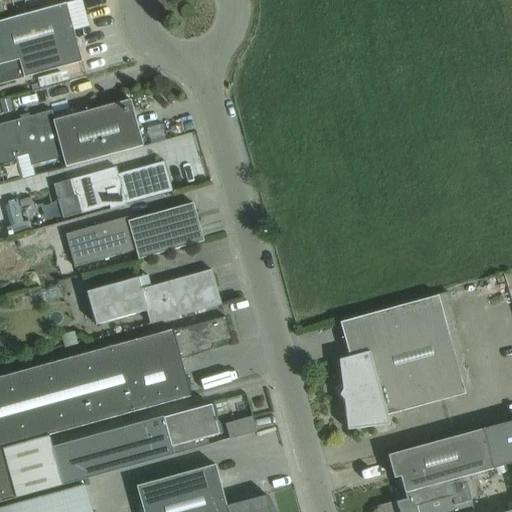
[(46,9),(0,21),(0,84),(24,78),(81,62),(74,37),(65,3),(46,9)]
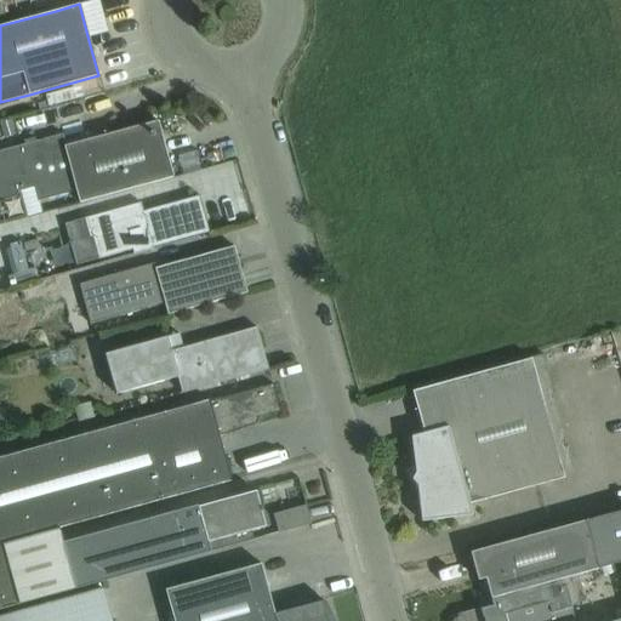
[(157,121),(134,127),(66,146),(62,135),(0,151),(0,195),(34,187),(38,201),(75,191),(79,203),(172,177),(157,121)]
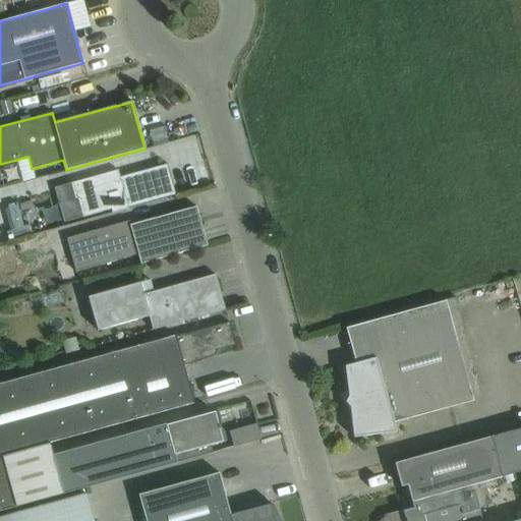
[(9,102),(0,104),(0,107),(3,117),(12,114),(9,102)]
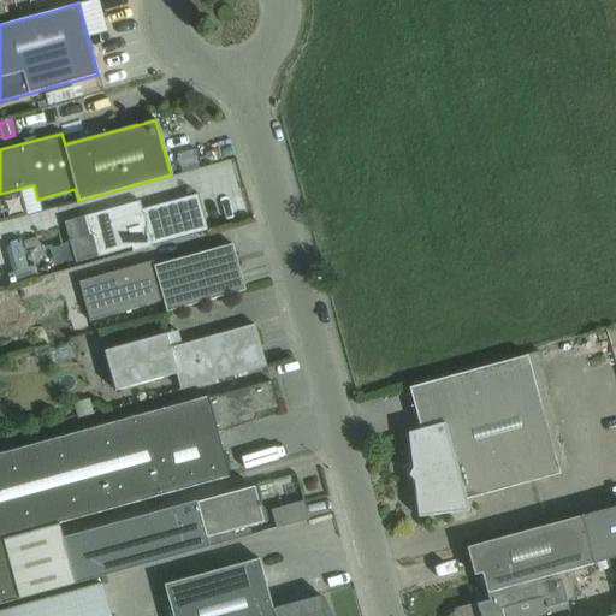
[(83,217),(64,223),(75,262),(98,256),(130,248),(132,252),(184,237),(207,231),(196,194),(173,201),(141,209),(138,201),(83,217)]
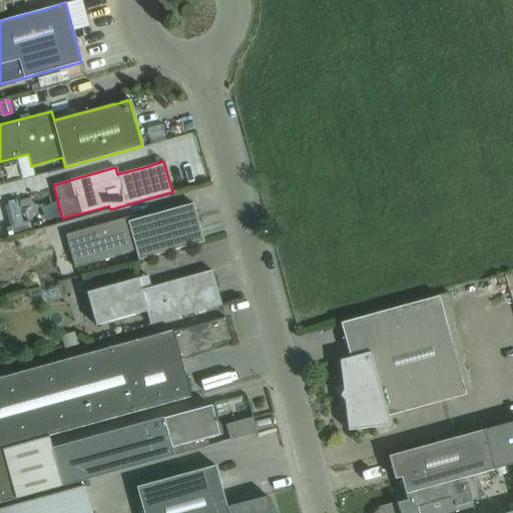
[(193,203),(173,208),(128,221),(127,217),(65,234),(74,268),(135,250),(137,261),(184,247),(203,241),(193,203)]
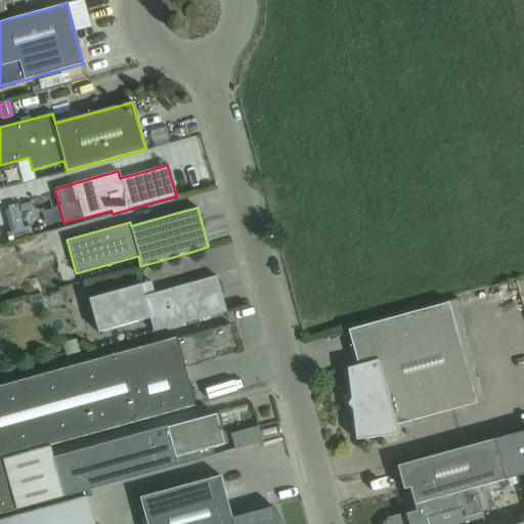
[(0,242),(12,238),(7,216),(0,217),(0,242)]
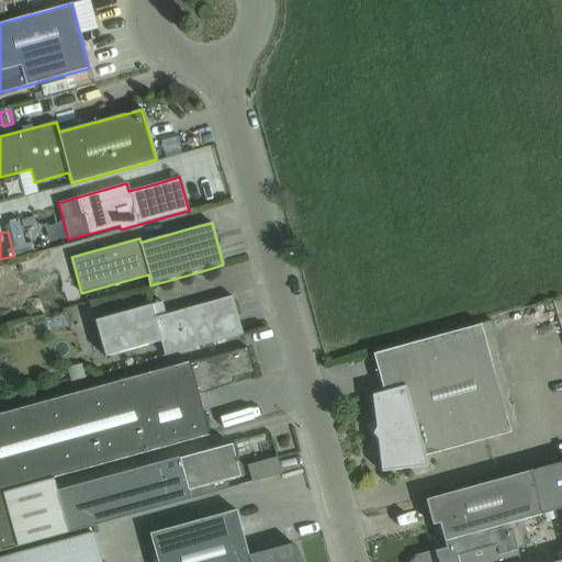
[(232,296),(211,302),(155,317),(152,305),(94,321),(104,357),(160,341),(164,356),(242,334),(232,296)]
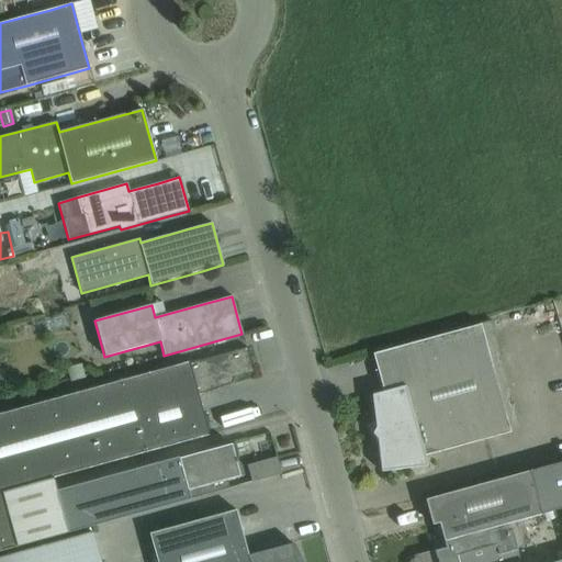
[(490,322),(393,348),(372,355),(382,392),(371,395),(375,427),(372,434),(377,439),(381,472),(427,467),(424,456),(509,433),(481,325),(490,323),(490,322)]
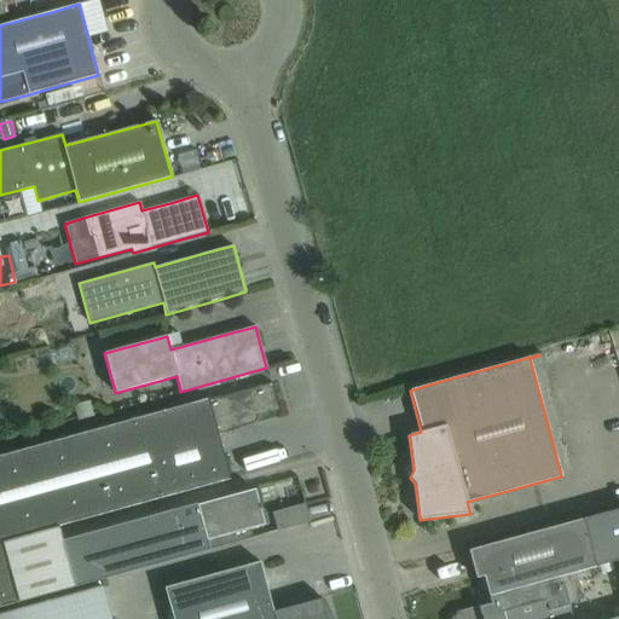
[(3,542),(58,526),(230,479),(218,434),(244,427),(242,420),(255,415),(256,417),(278,411),(271,383),(0,457),(0,607),(19,602),(3,542)]
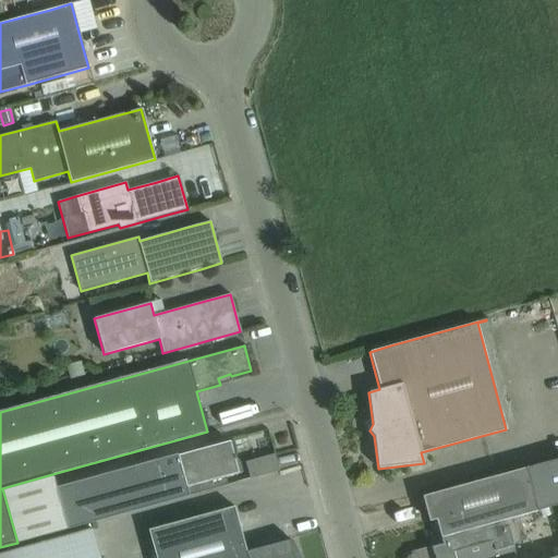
[(231,415),(261,411),(258,399),(229,403),(231,415)]
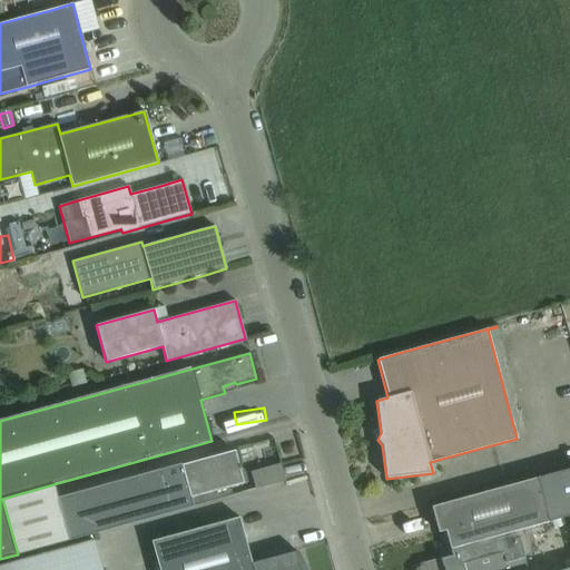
[(182,465),(193,507),(232,495),(229,487),(243,483),(234,451),(182,465)]
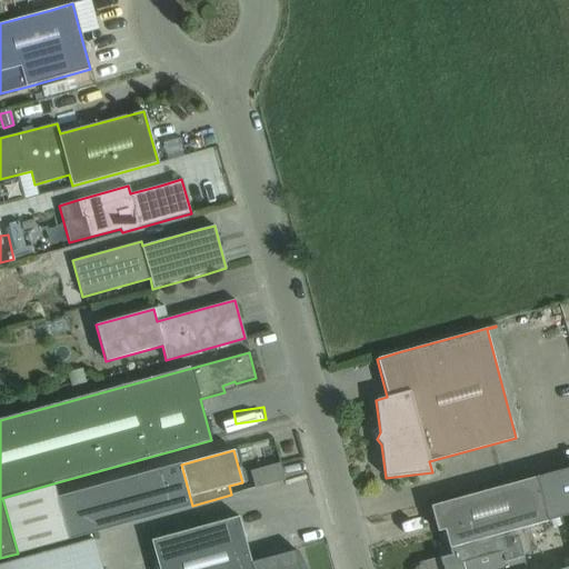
[(192,506),(181,465),(181,462),(58,497),(53,483),(2,498),(18,553),(192,506)]
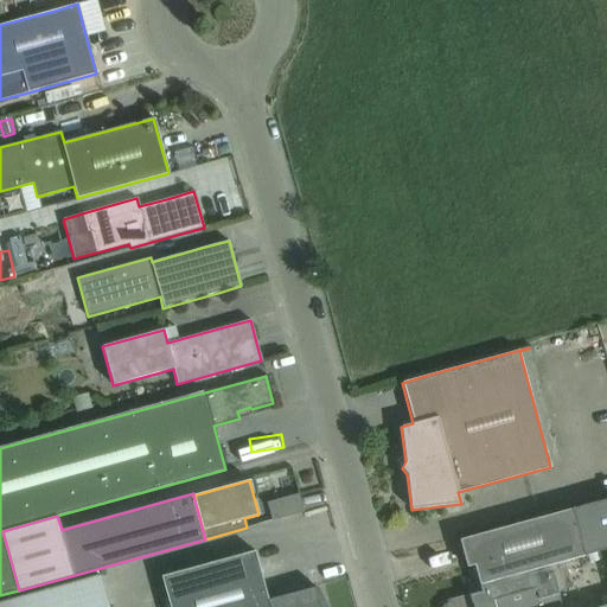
[(298,493),(266,503),(272,521),(304,512),(298,493)]
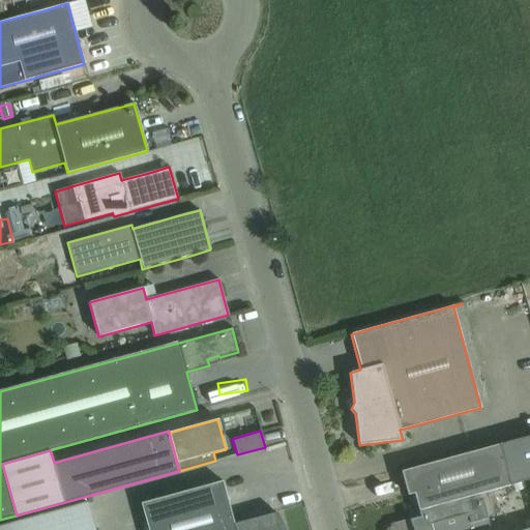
[(529,478),(519,439),(401,472),(414,512),(413,513),(412,516),(412,518),(389,524),(389,529),(388,528),(387,528),(385,529),(470,529),(490,525),(481,500),(479,500),(478,494),(499,489),(510,529),(529,524),(529,478)]
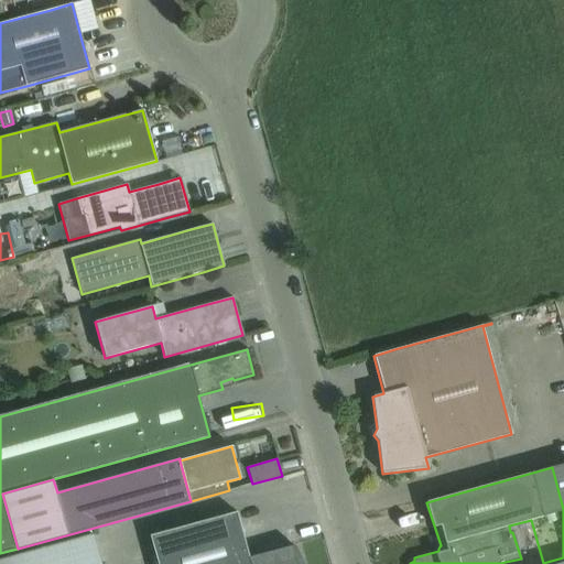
[(299,563),(294,545),(249,557),(236,512),(215,518),(150,535),(156,563),(299,563)]
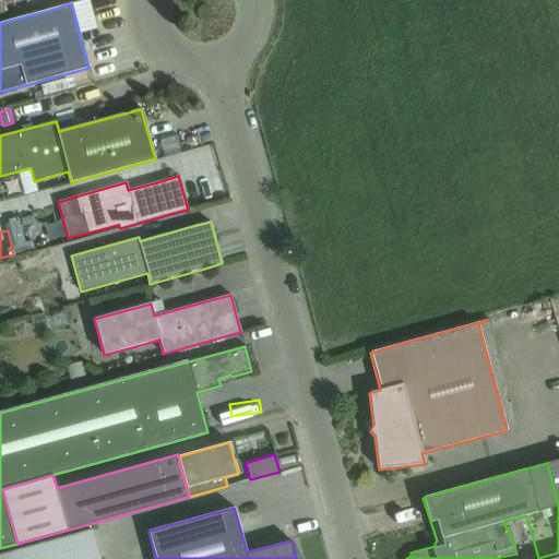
[(0,558),(99,558),(92,531),(0,556),(0,558)]
